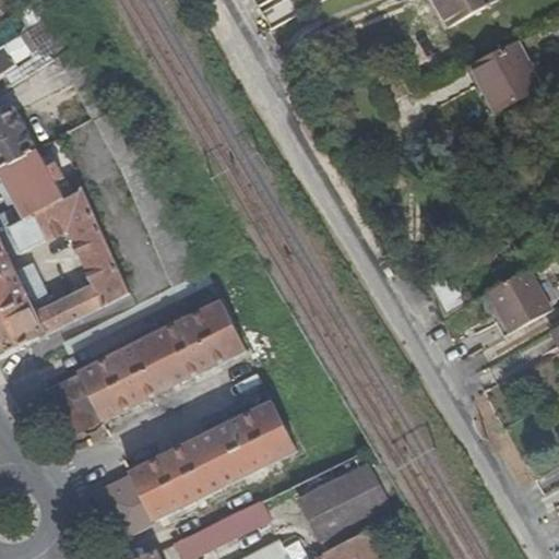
[(498,2),(497,0),(436,0),(452,28),(498,2)]
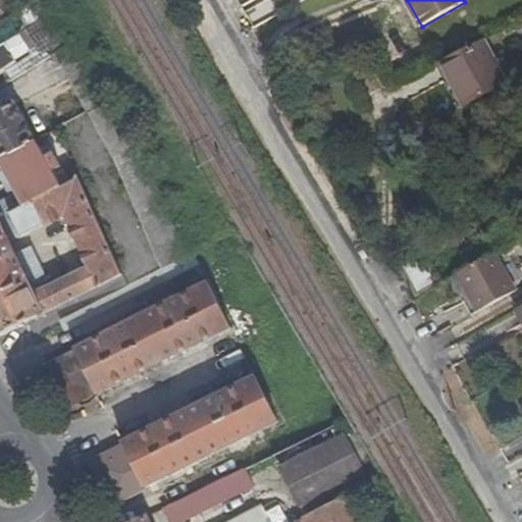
[(459,108),(507,86),(486,43),(442,64),(451,81),(447,83),(459,108)]
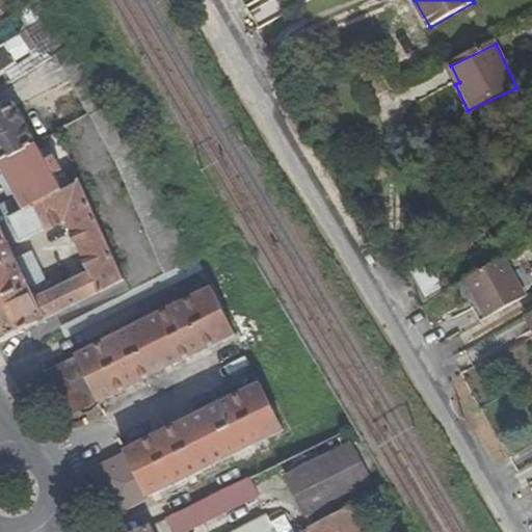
[(7,45),(0,49),(0,69),(17,59),(7,45)]
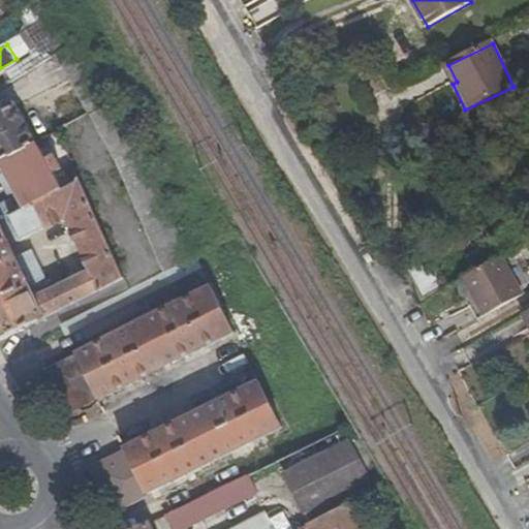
[(88,113),(113,100),(82,44),(59,55),(88,113)]
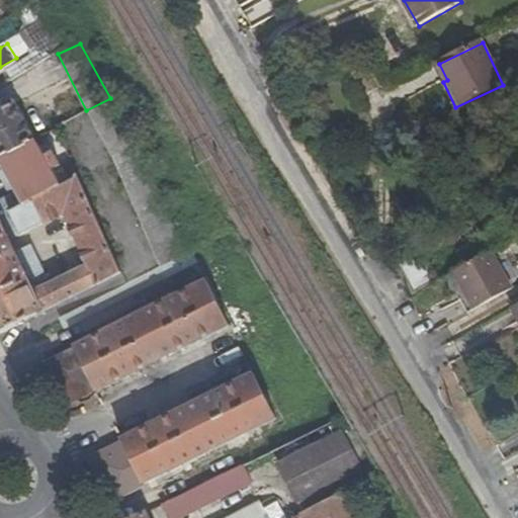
[(89,113),(111,158),(136,145),(110,99),(89,113)]
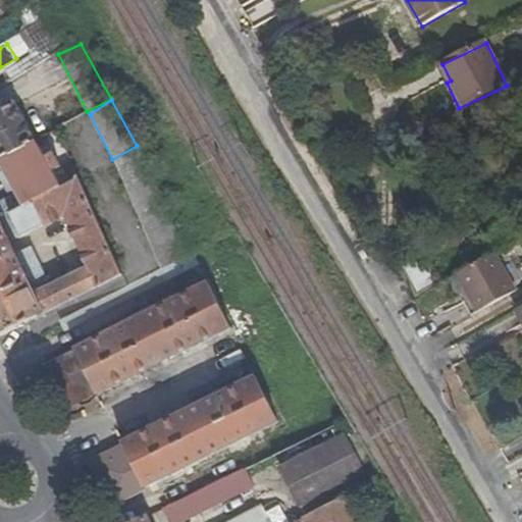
[(0,160),(36,142),(15,103),(0,110),(0,160)]
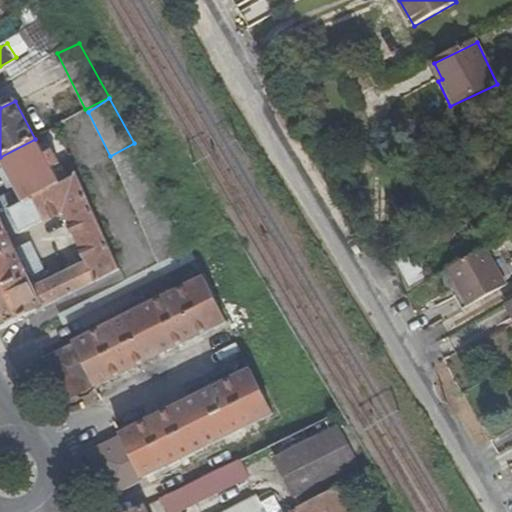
[(35,139),(0,157),(0,160),(4,168),(23,203),(58,184),(50,168),(58,164),(52,152),(44,156),(35,139)]
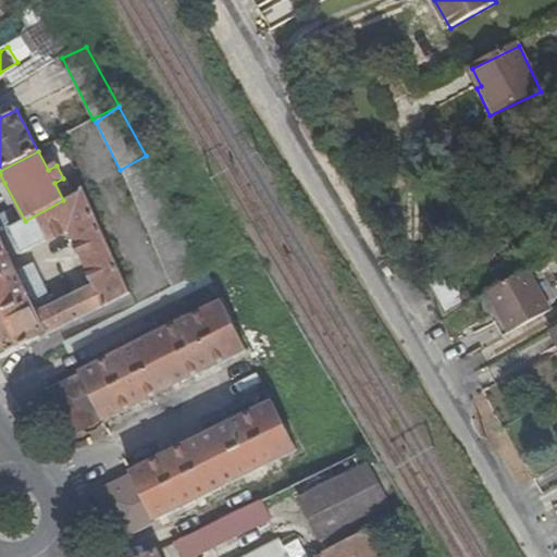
[(120,170),(175,286),(201,273),(148,155),(146,156),(120,170)]
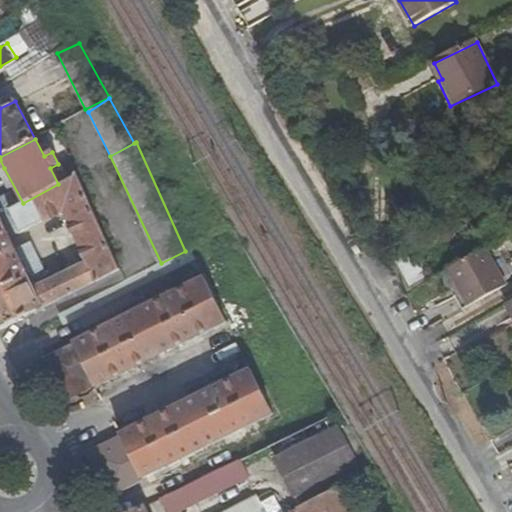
[(0,197),(0,215),(23,203),(4,168),(0,169),(0,174),(10,192),(0,197)]
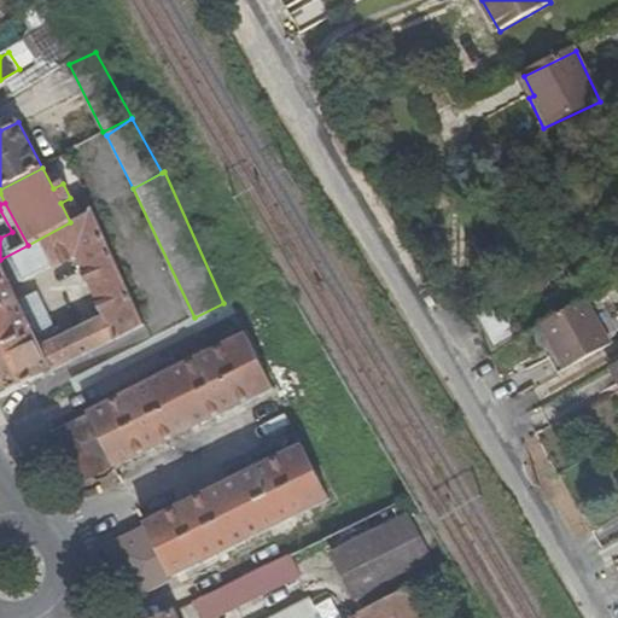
[(0,397),(65,365),(144,325),(93,210),(70,222),(28,245),(0,260),(0,397)]
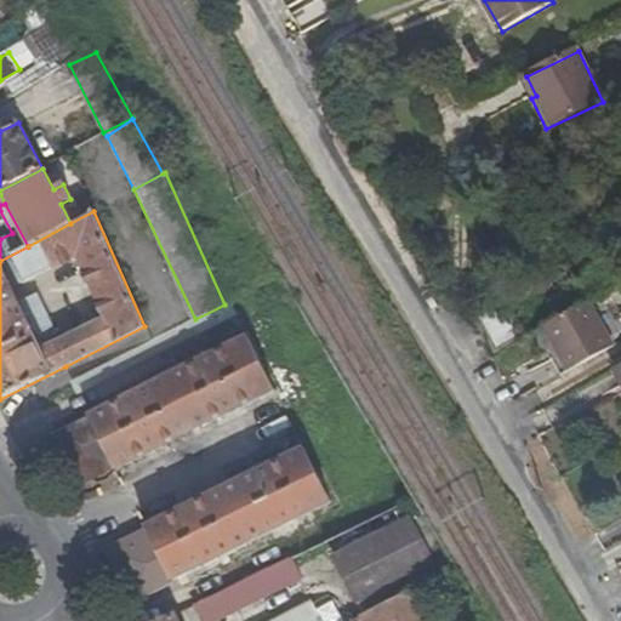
[(543,329),(558,357),(568,375),(613,351),(588,305),(543,329)]
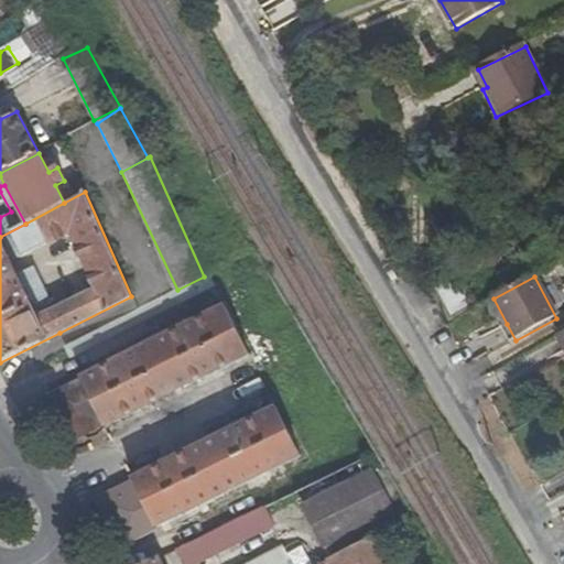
[(446,315),(467,311),(462,282),(441,286),(446,315)]
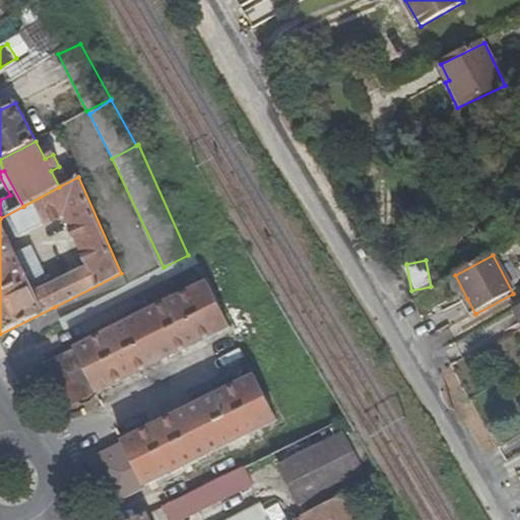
[(206,283),(47,364),(65,401),(95,386),(99,393),(229,327),(206,283)]
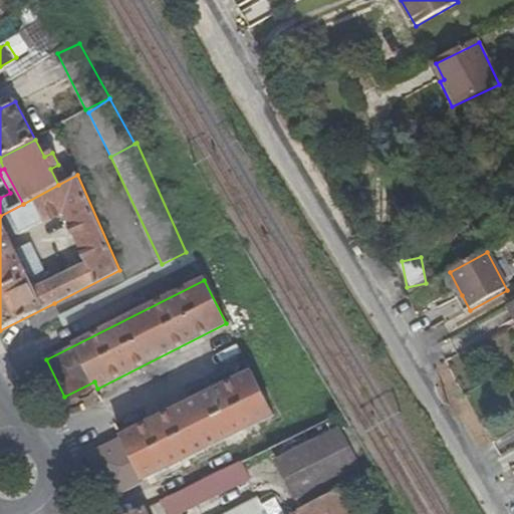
[(470,310),(462,295),(456,299),(464,313),(470,310)]
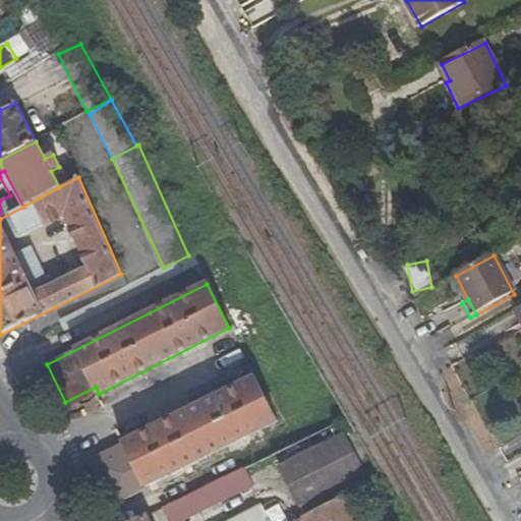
[(254,378),(124,443),(127,451),(97,466),(114,501),(276,421),(254,378)]
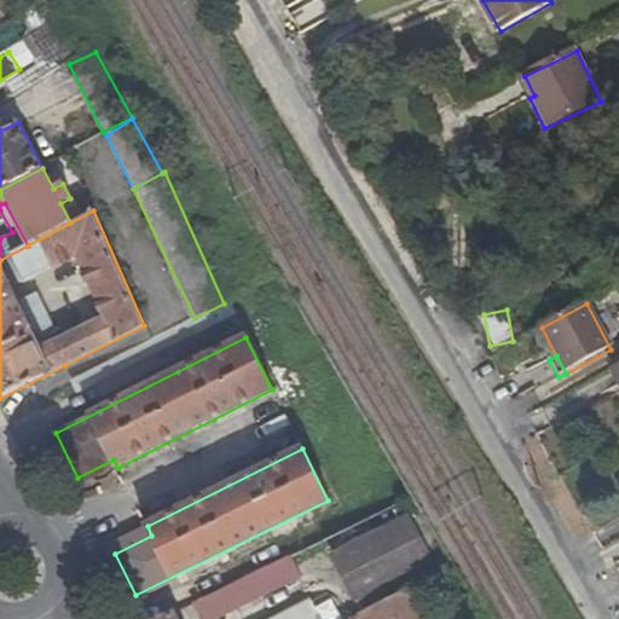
[(408,516),(334,554),(357,599),(431,561),(408,516)]
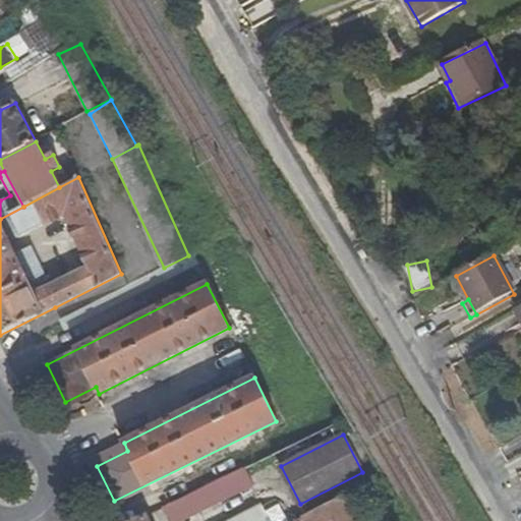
[(243,467),(151,514),(153,520),(171,520),(251,481),(243,467)]
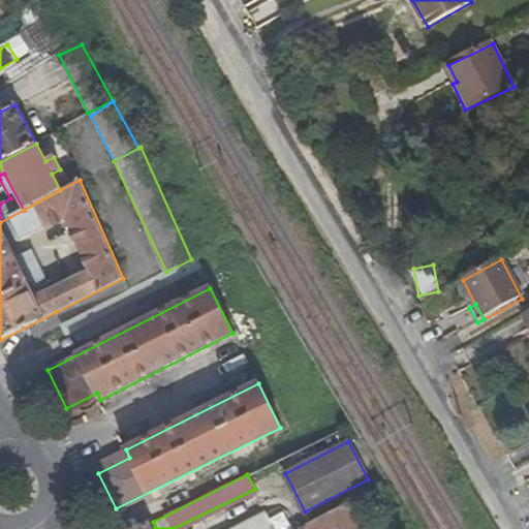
[(314,528),(369,528),(354,500),(311,522),(314,528)]
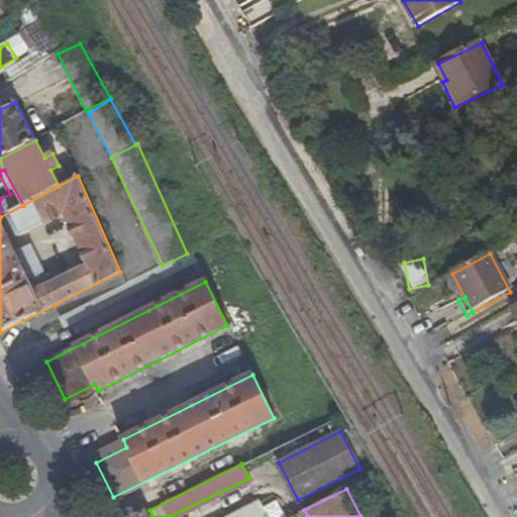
[(151,516),(149,510),(133,516),(271,516),(268,511),(261,515),(255,504),(228,516),(151,516)]
